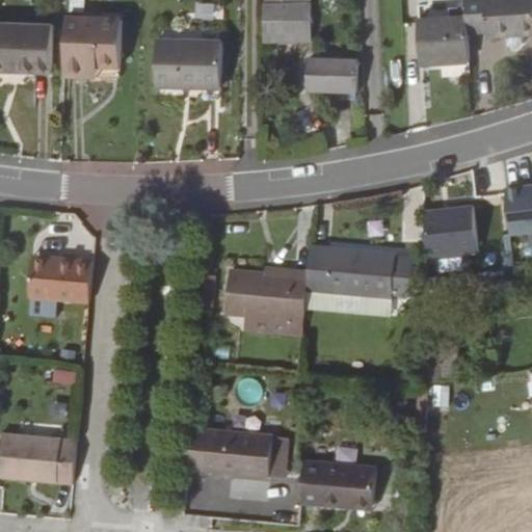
[(84,12),(84,0),(68,0),(68,11),(84,12)]
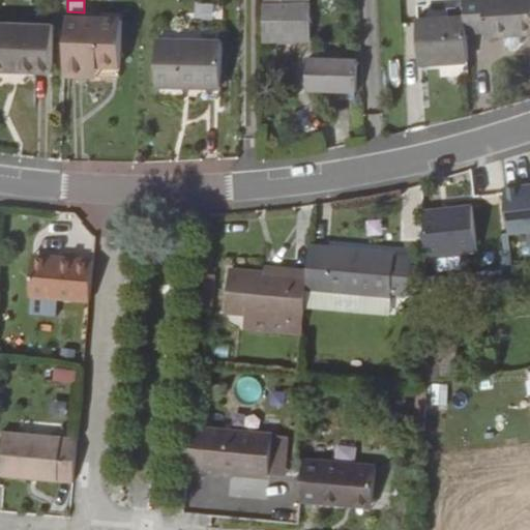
[(260,0),(261,43),(308,42),(306,0),(260,0)]
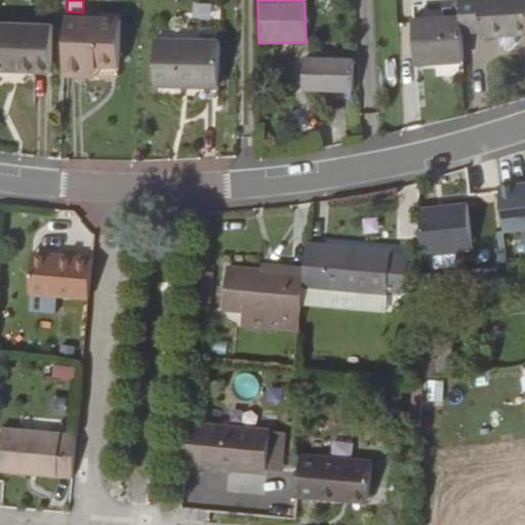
[(460,0),(461,17),(462,30),(480,30),(481,40),(493,39),(516,38),(524,36),(524,12),(524,0),(460,0)]
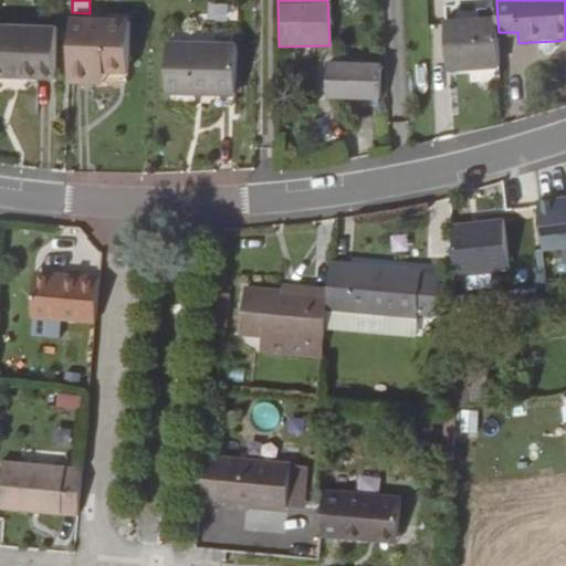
[(209,4),(210,19),(234,18),(234,3),(209,4)]
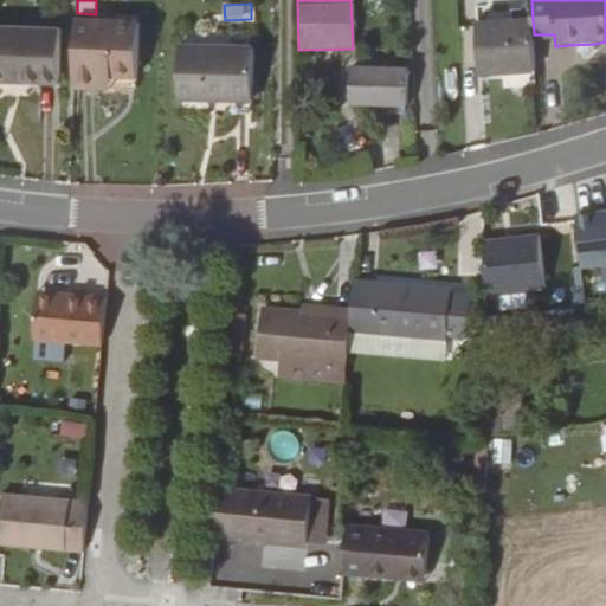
[(478,24),(482,73),(530,71),(527,20),(478,24)]
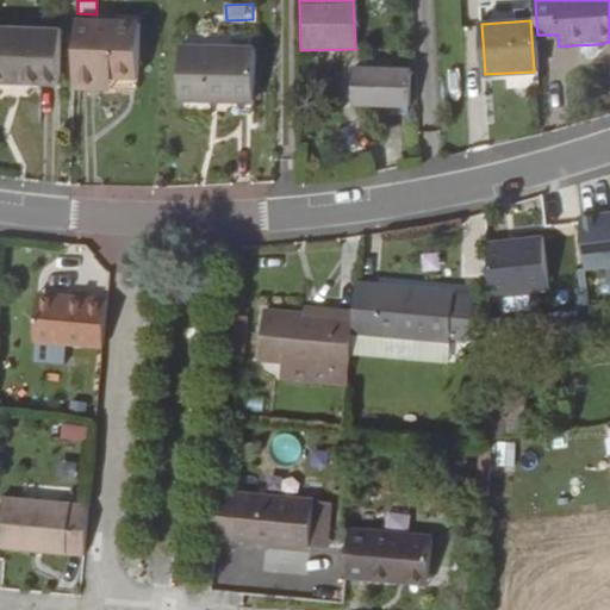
[(530,20),(534,72),(541,72),(537,35),(536,20),(530,20)]
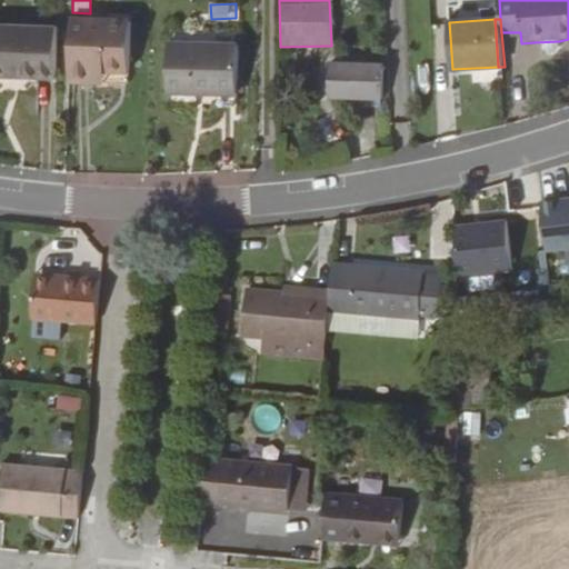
[(0,26),(0,76),(53,80),(56,28),(0,26)]
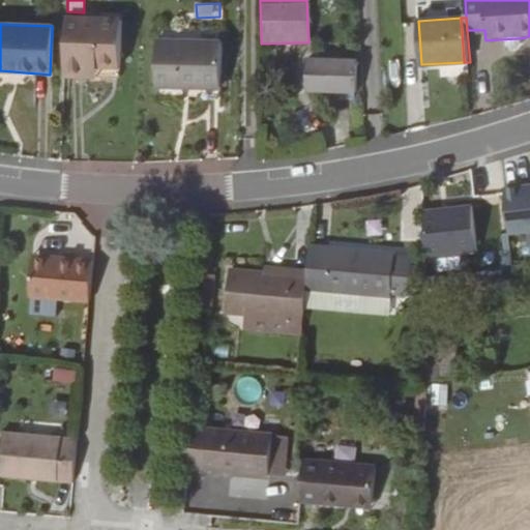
[(68,25),(67,84),(89,85),(90,72),(96,72),(98,26),(68,25)]
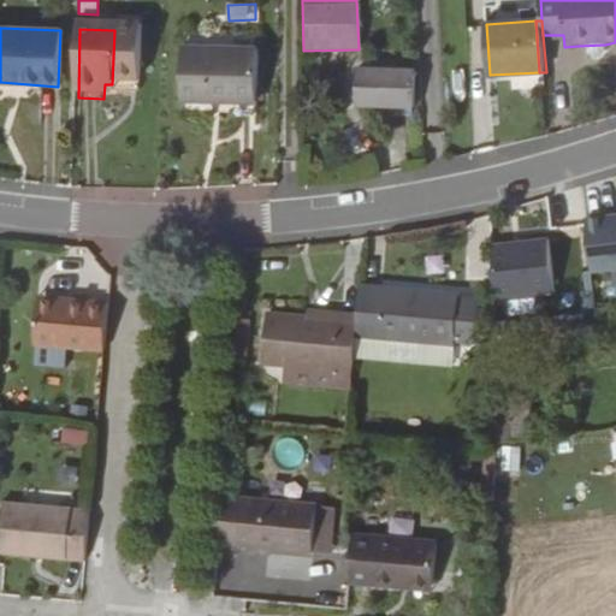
[(114,30),(112,84),(117,86),(143,86),(146,31),(114,30)]
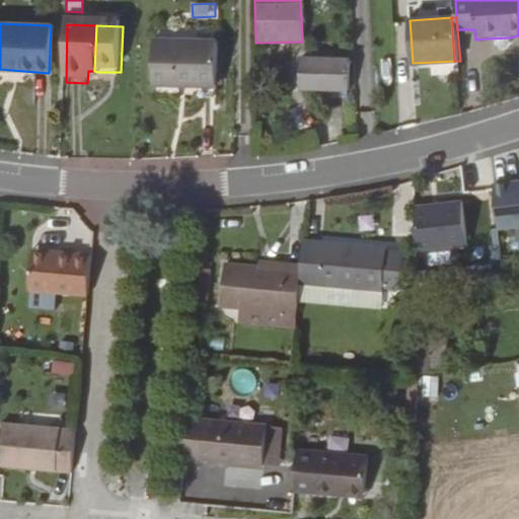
[(488,39),(488,46),(494,52),(504,51),(510,46),(510,38),(488,39)]
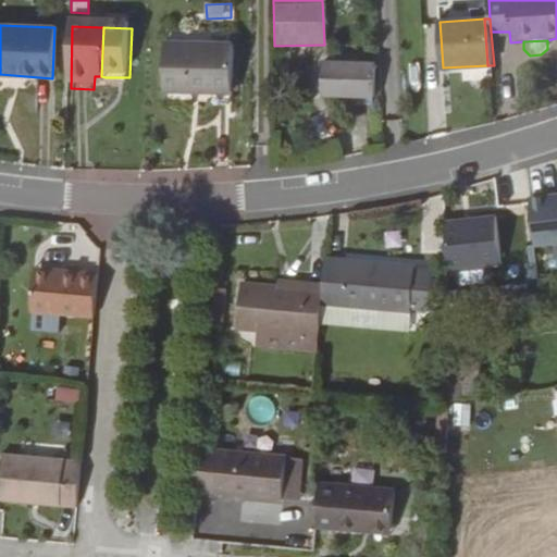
[(168,49),(166,95),(212,96),(211,108),(229,108),(231,50),(168,49)]
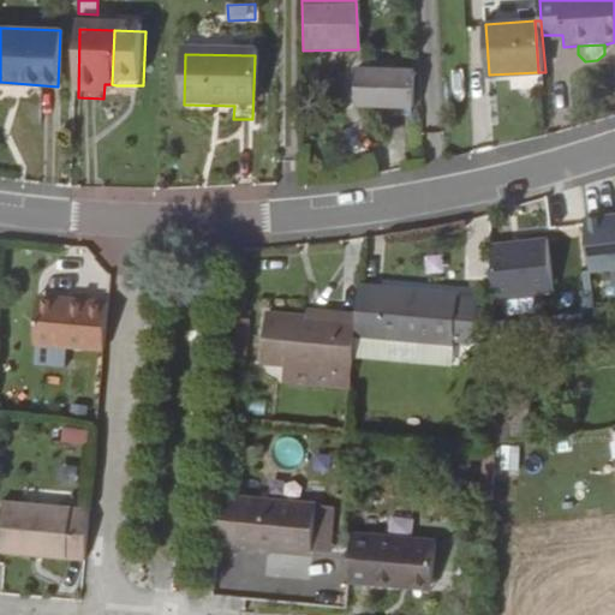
[(350,71),(351,106),(369,106),(368,71),(350,71)]
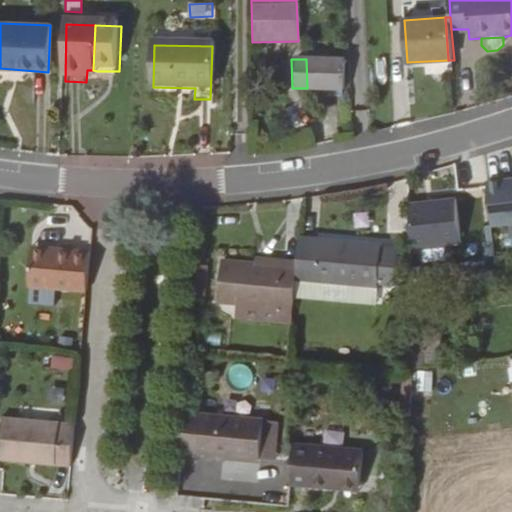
[(306,59),(307,88),(338,86),(337,59),(306,59)]
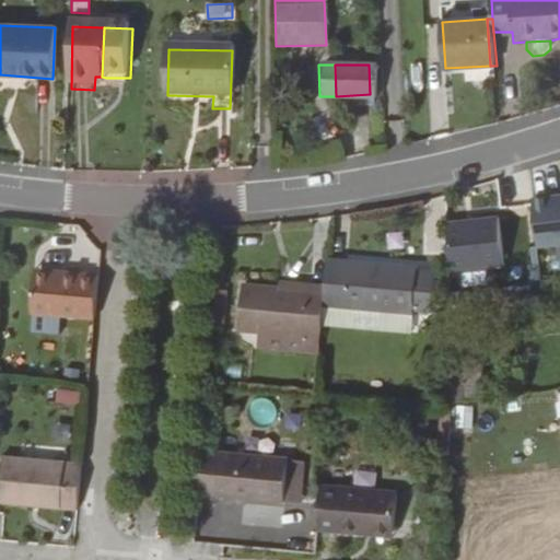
[(444,221),(446,270),(502,268),(500,218),(444,221)]
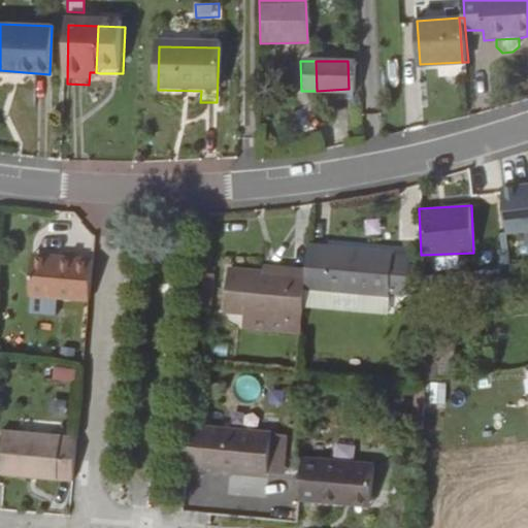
[(476,226),(479,241),(491,241),(492,252),(505,251),(505,237),(520,235),(518,219),(476,226)]
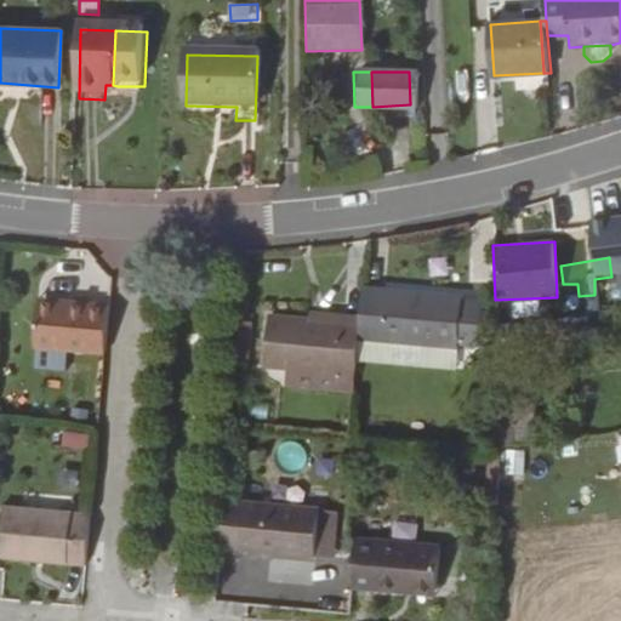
[(359,320),(358,345),(454,351),(454,346),(474,347),(478,297),(460,297),(459,292),(363,284),(359,320)]
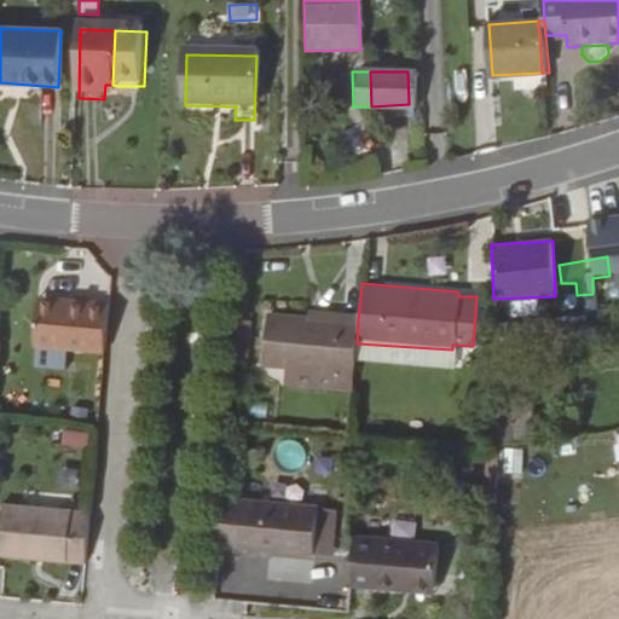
[(35,305),(33,346),(104,351),(108,310),(87,308),(88,301),(67,299),(65,306),(35,305)]
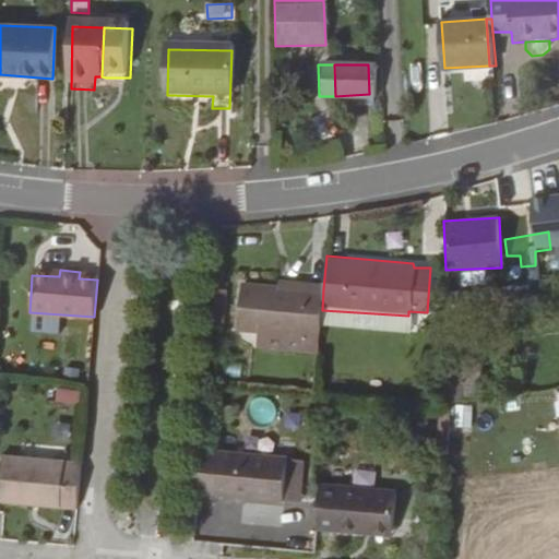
[(239,283),(236,326),(256,328),(320,332),(320,331),(322,310),(323,288),(239,283)]
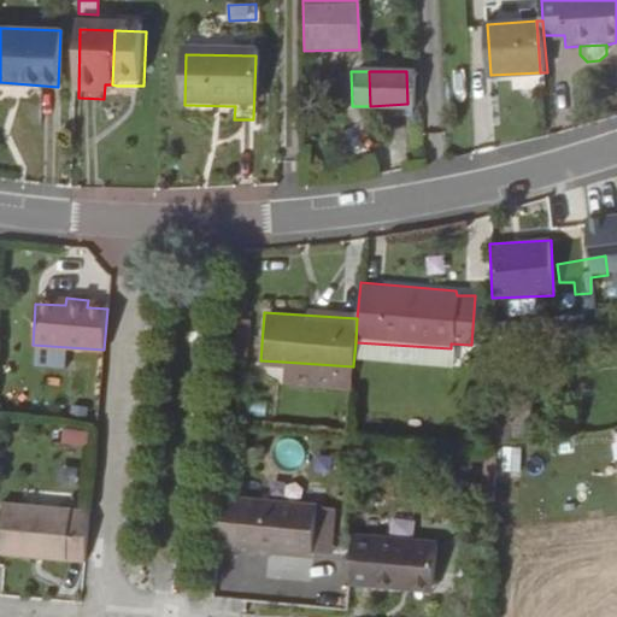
[(511,317),(513,377),(535,374),(533,313),(511,317)]
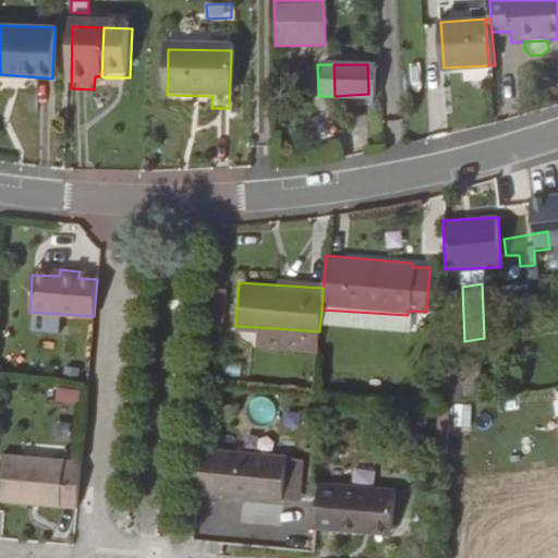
[(322,310),(319,330),(407,336),(408,315),(322,310)]
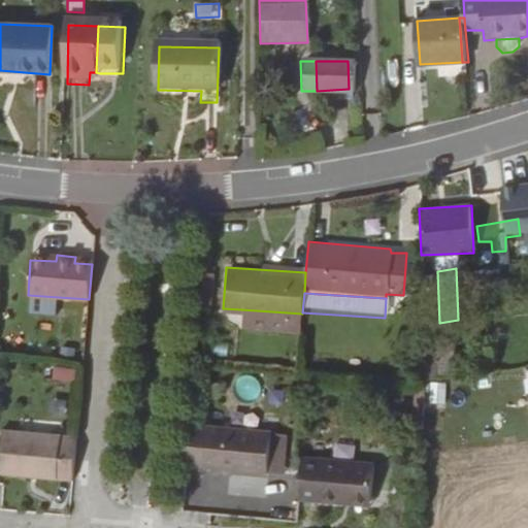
[(241,309),(241,327),(300,332),(302,314),(241,309)]
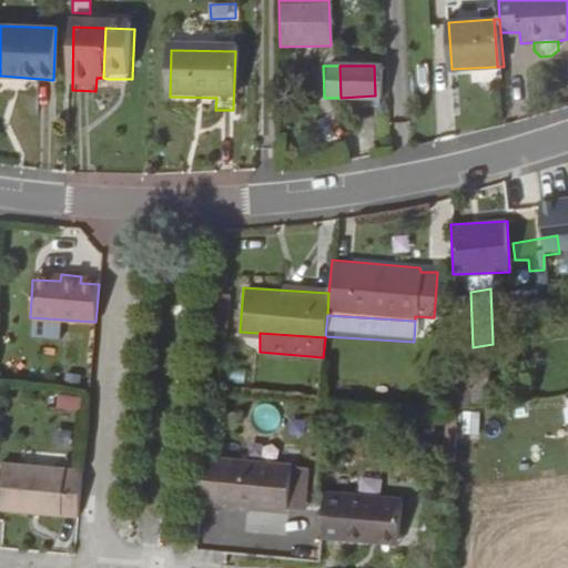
[(456,368),(458,405),(476,403),(476,367),(456,368)]
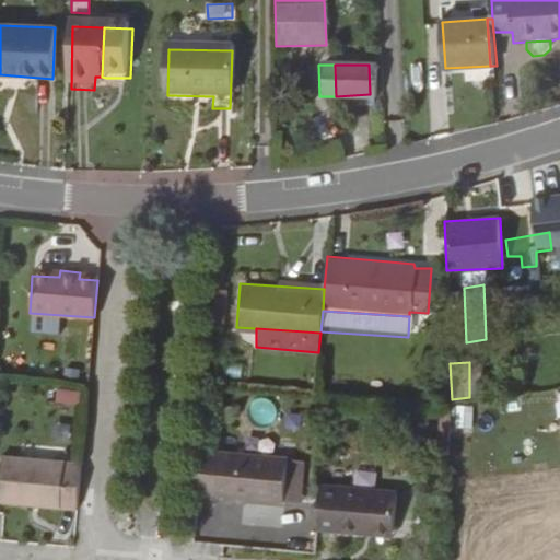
[(469,362),(469,397),(488,394),(487,363),(469,362)]
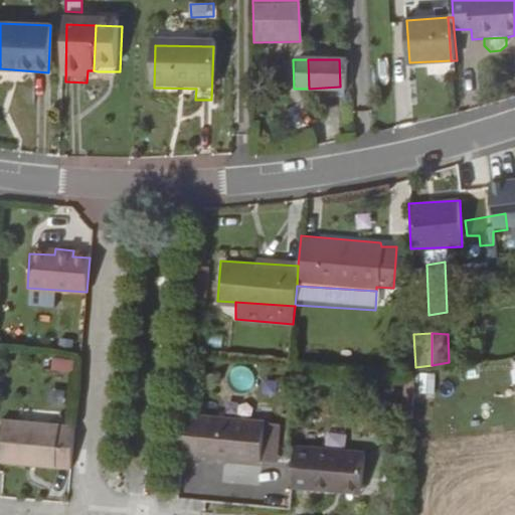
[(54,357),(49,370),(69,377),(73,364),(54,357)]
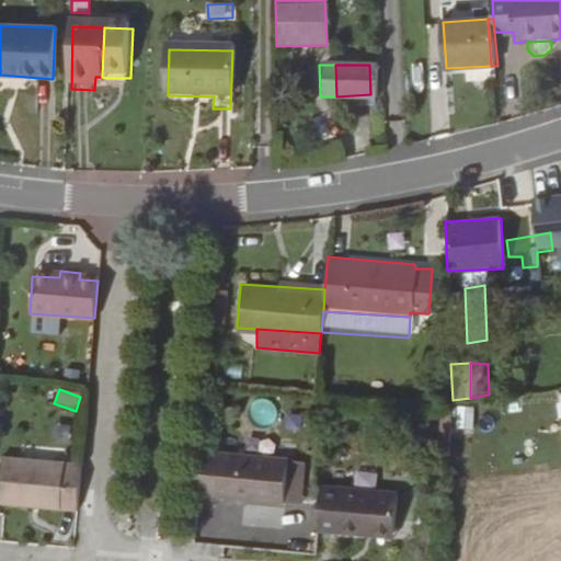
[(471,434),(472,407),(456,407),(455,433),(471,434)]
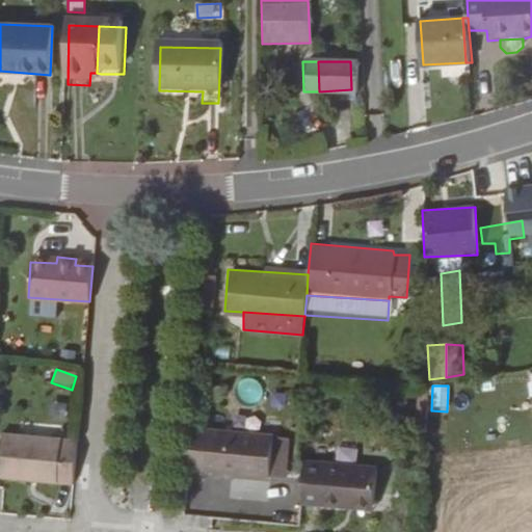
[(65,420),(65,397),(50,398),(50,420),(65,420)]
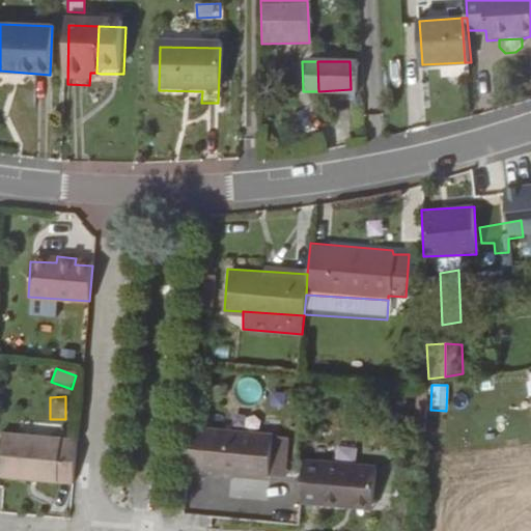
[(188,426),(185,467),(267,473),(271,432),(188,426)]
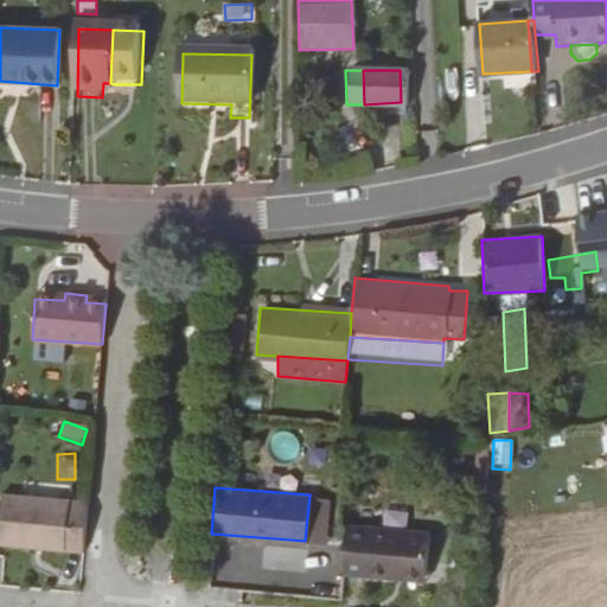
[(1,494),(0,511),(0,544),(84,550),(89,500),(1,494)]
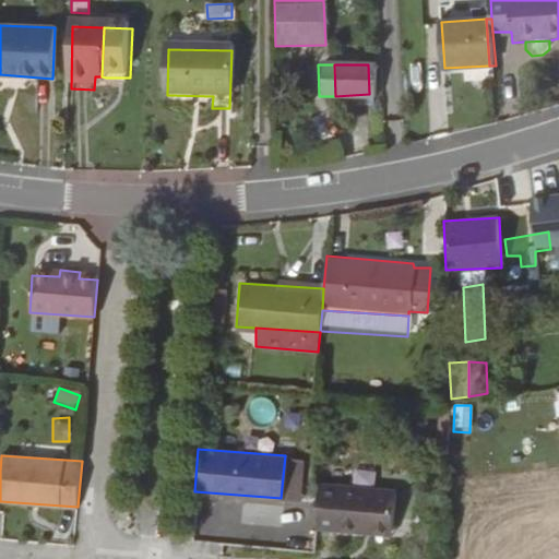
[(321,483),(317,525),(358,528),(359,522),(393,525),(396,488),(321,483)]
